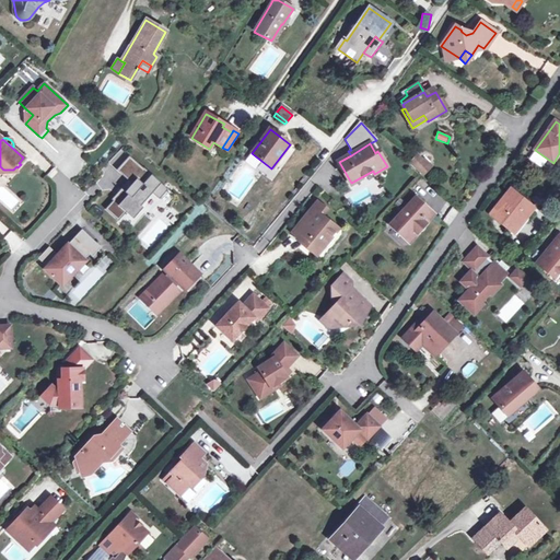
[(410,164),(422,177),(433,167),(420,154),(410,164)]
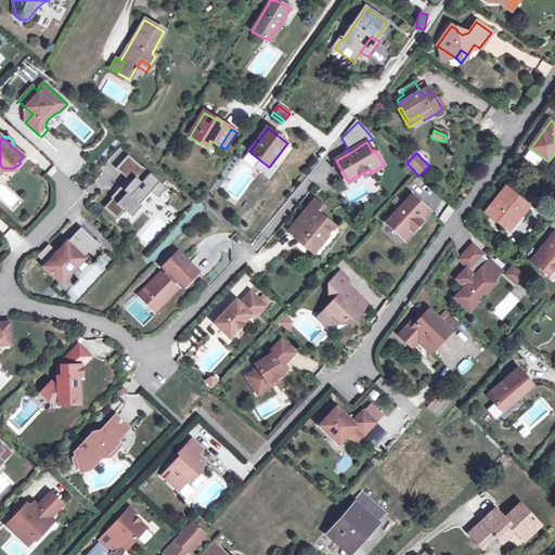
[(167,189),(129,155),(116,169),(128,179),(131,182),(125,191),(121,186),(111,198),(113,199),(105,208),(117,219),(125,210),(132,217),(142,206),(140,204),(151,192),(158,198),(167,189)]
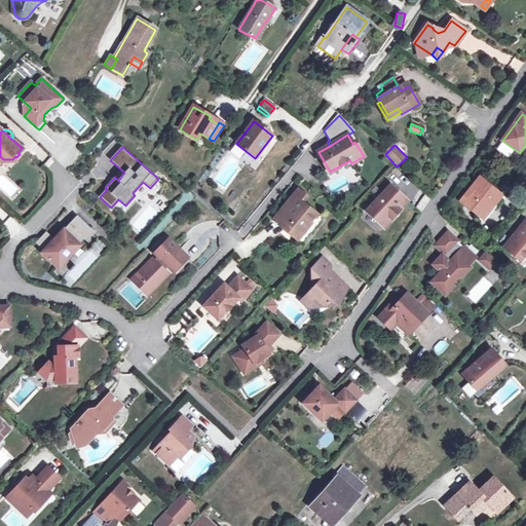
[(17,181),(23,173),(13,167),(8,176),(17,181)]
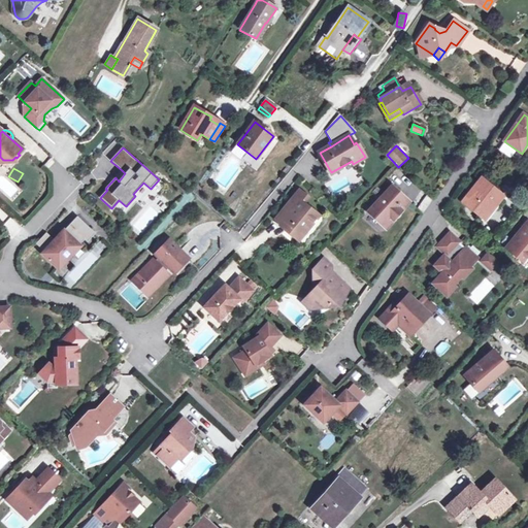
[(122,170),(116,177),(119,182),(125,173),(122,170)]
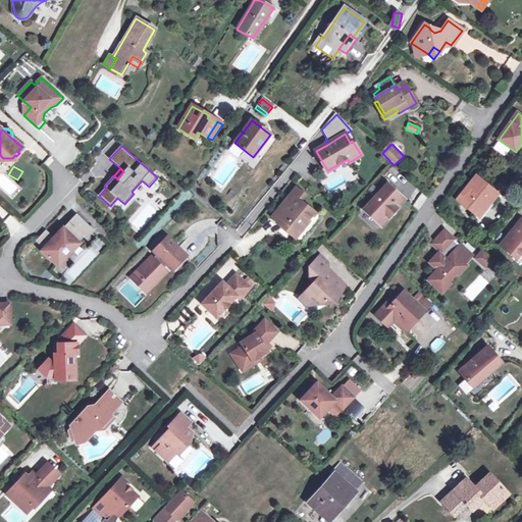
[(487,200),(490,202),(498,194),(476,176),(458,200),(475,215),(487,200)]
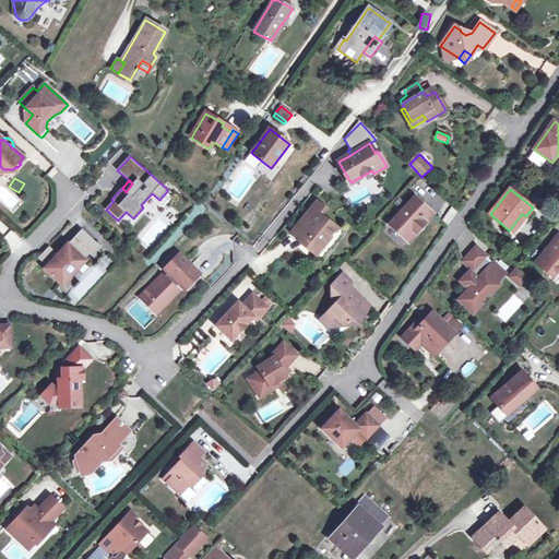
[(404,209),(389,225),(405,239),(413,232),(415,234),(432,215),(416,200),(406,211),(404,209)]
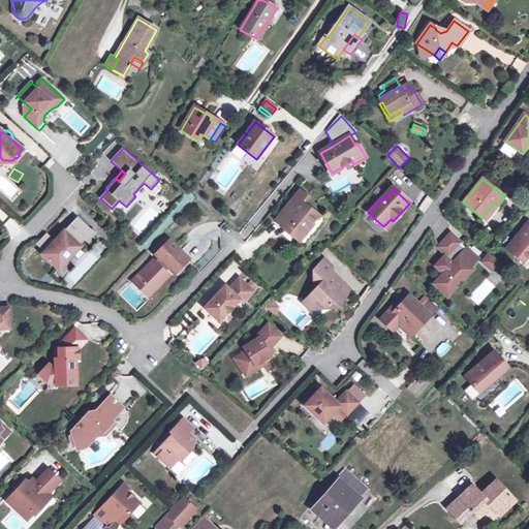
[(300,191),(286,209),(292,213),(282,225),(298,239),(309,224),(311,225),(318,216),(302,203),(306,196),(300,191)]
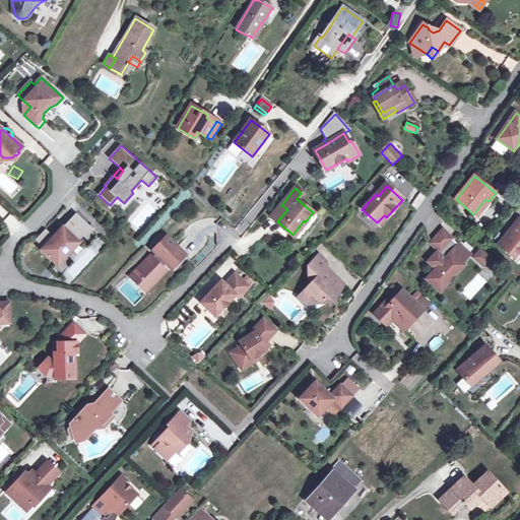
[(476,217),(489,201),(485,199),(473,214),(476,217)]
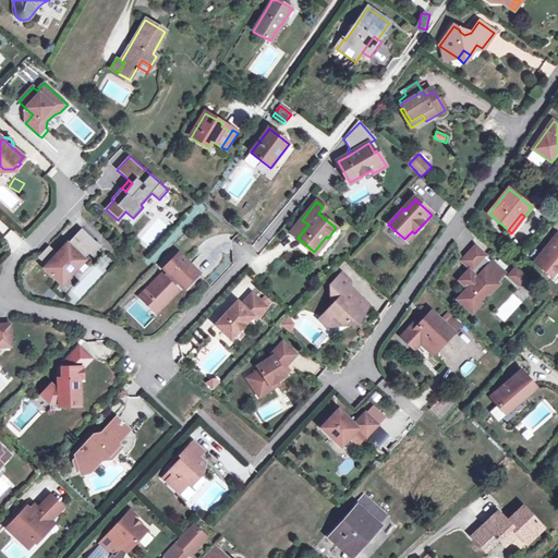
[(302,220),(291,233),(298,238),(308,225),(302,220)]
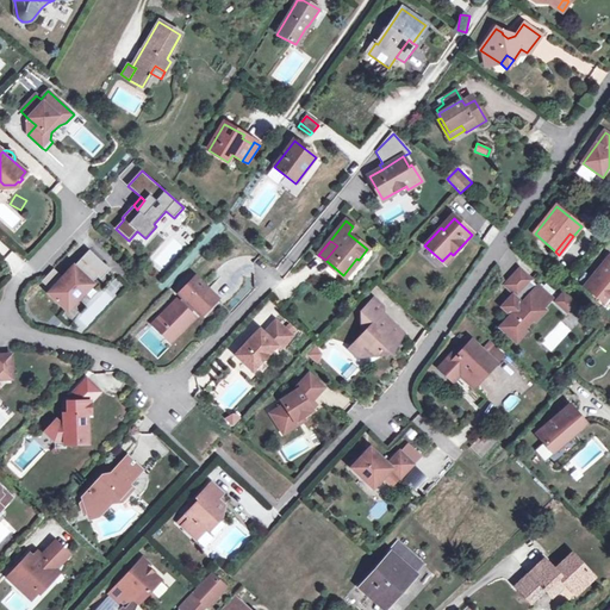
[(103,287),(113,275),(88,251),(80,260),(81,261),(53,292),(51,293),(64,305),(72,297),(75,300),(91,285),(88,282),(93,279),(103,287)]
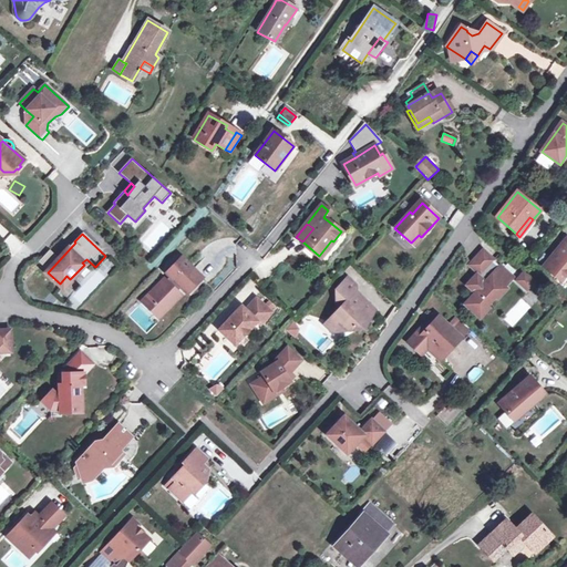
[(419,235),(411,243),(413,246),(421,237),(419,235)]
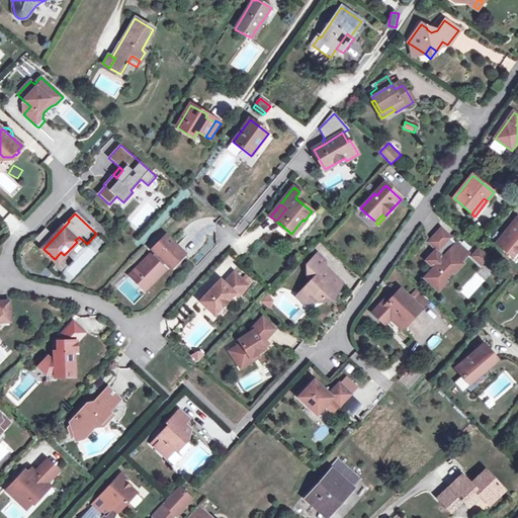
[(517,221),(508,229),(496,243),(512,257),(517,249),(517,221)]
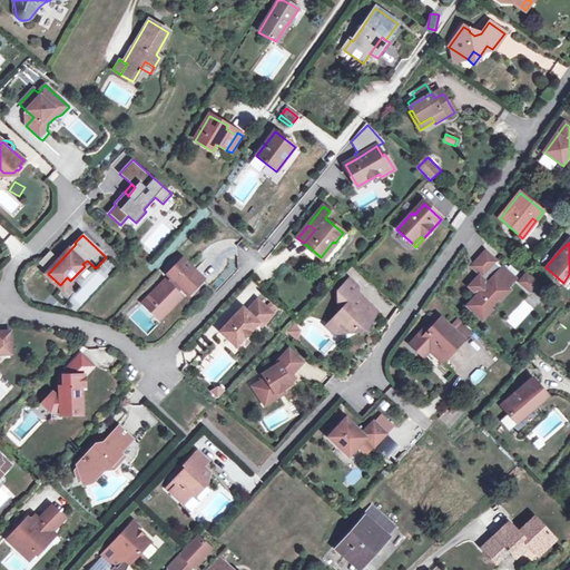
[(39,263),(49,273),(60,261),(50,251),(39,263)]
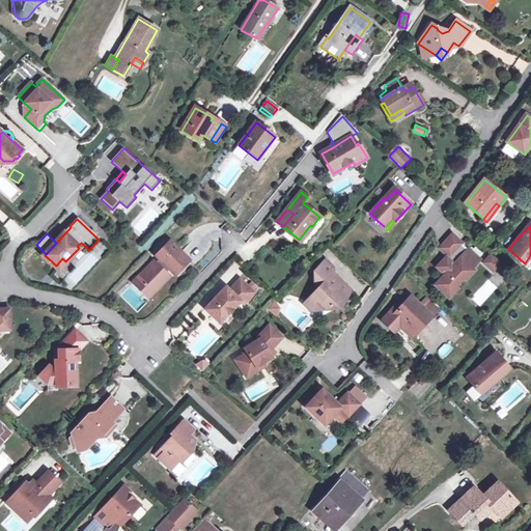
[(478,259),(452,235),(440,249),(449,257),(447,259),(447,258),(438,269),(445,275),(436,285),(446,296),(471,269),(478,259)]
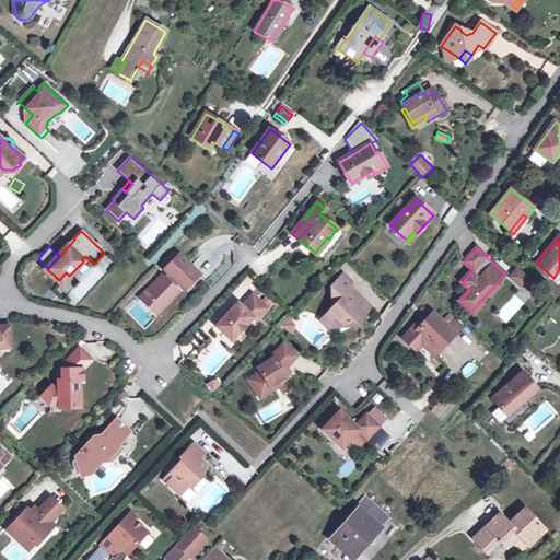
[(189,284),(199,275),(181,255),(165,270),(168,272),(164,277),(163,276),(146,293),(151,300),(154,303),(154,302),(159,307),(176,289),(175,288),(179,283),(184,279),(189,284)]
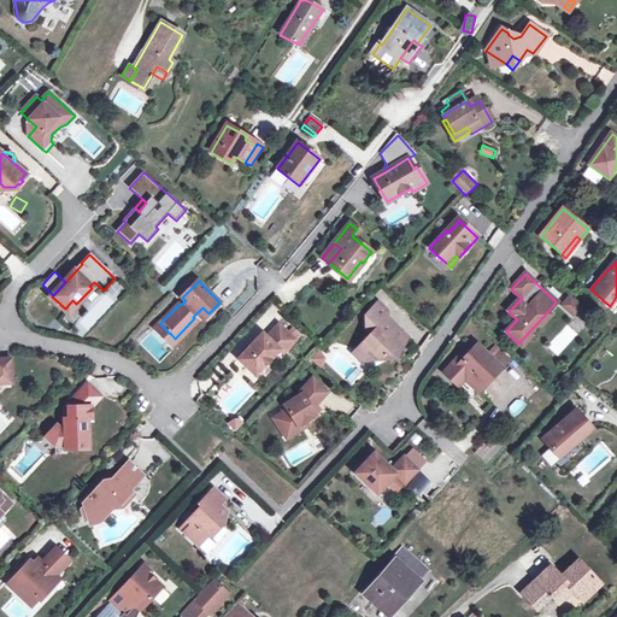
[(581,307),(569,297),(560,306),(573,317),(581,307)]
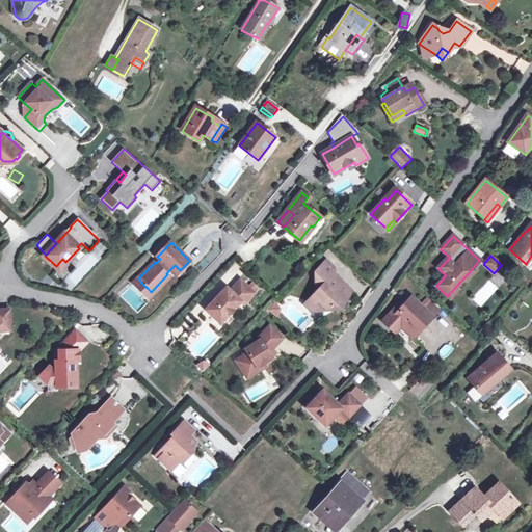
[(320,288),(308,301),(314,308),(317,303),(324,310),(330,310),(334,307),(335,308),(345,297),(349,296),(348,293),(351,290),(342,282),(337,282),(336,284),(334,283),(334,267),(326,260),(315,272),(315,284),(320,288)]
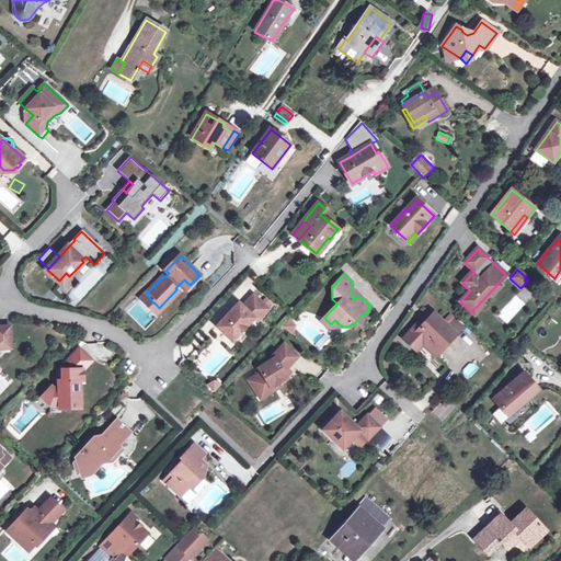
[(190,285),(184,279),(180,284),(185,289),(190,285)]
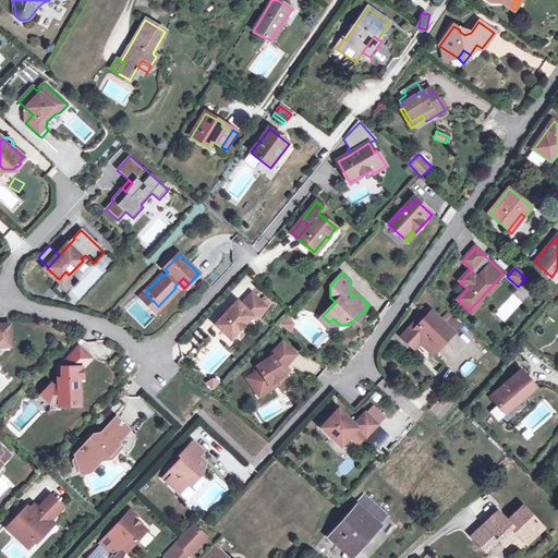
[(495,282),(469,311),(472,313),(497,284),(495,282)]
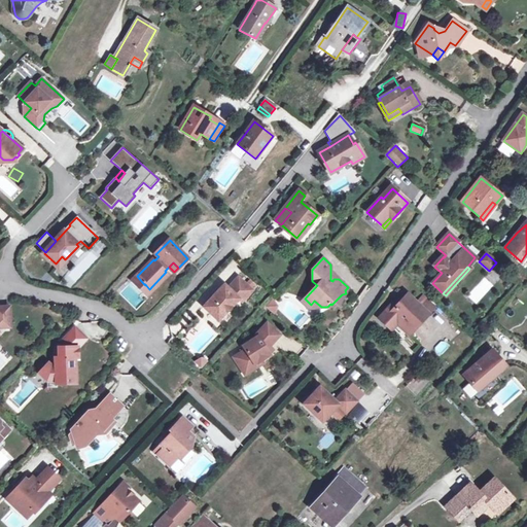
[(169,275),(166,272),(149,289),(145,284),(145,285),(142,282),(137,276),(133,280),(149,296),(169,275)]
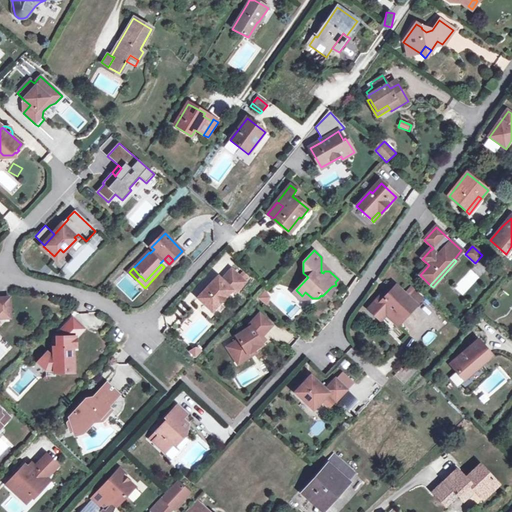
[(218,276),(198,298),(212,312),(232,290),(235,293),(245,282),(231,269),(222,280),(218,276)]
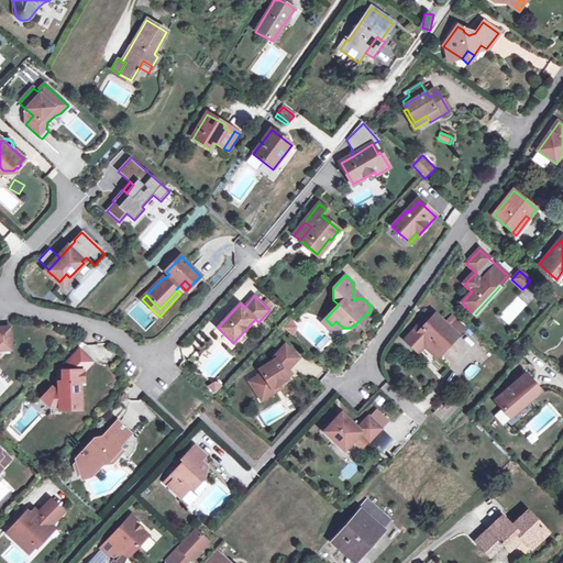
[(442,352),(457,335),(444,324),(435,316),(422,328),(419,326),(405,341),(418,353),(424,345),(426,344),(433,344),(442,352)]
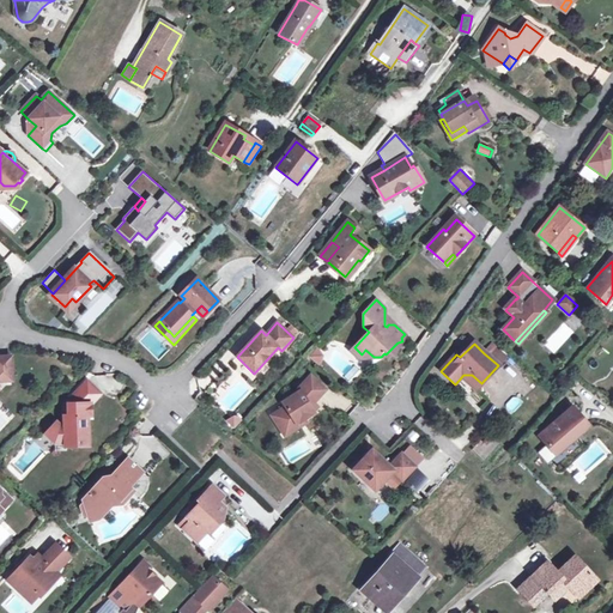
[(491,346),(484,353),(498,365),(504,358),(491,346)]
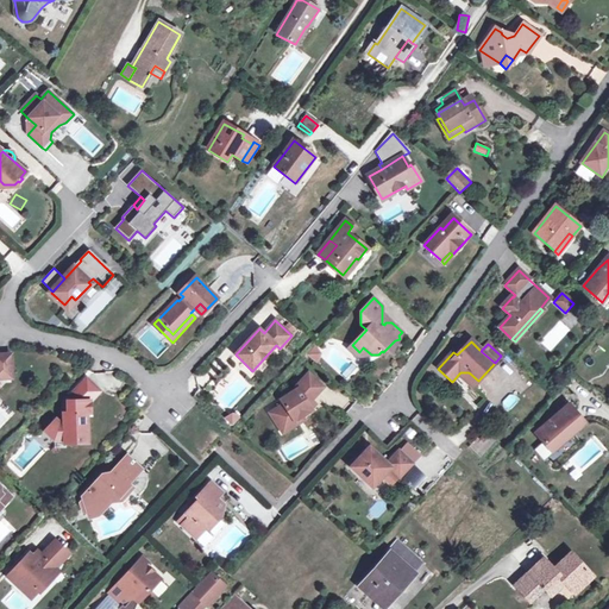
[(359,352),(352,345),(349,349),(356,356),(359,352)]
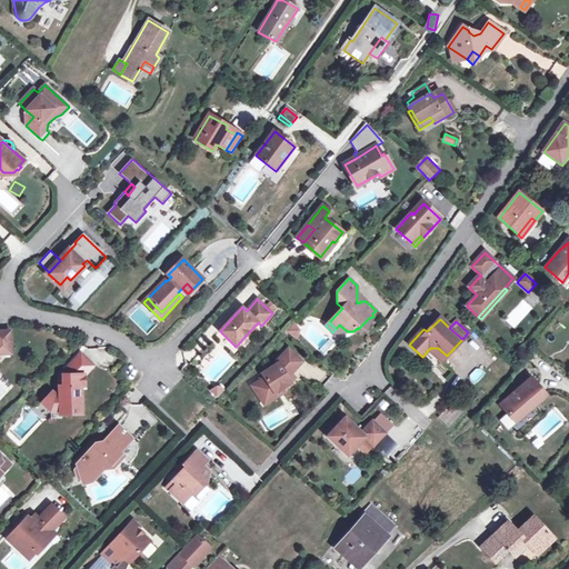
[(292,325),(288,333),(297,338),(301,329),(292,325)]
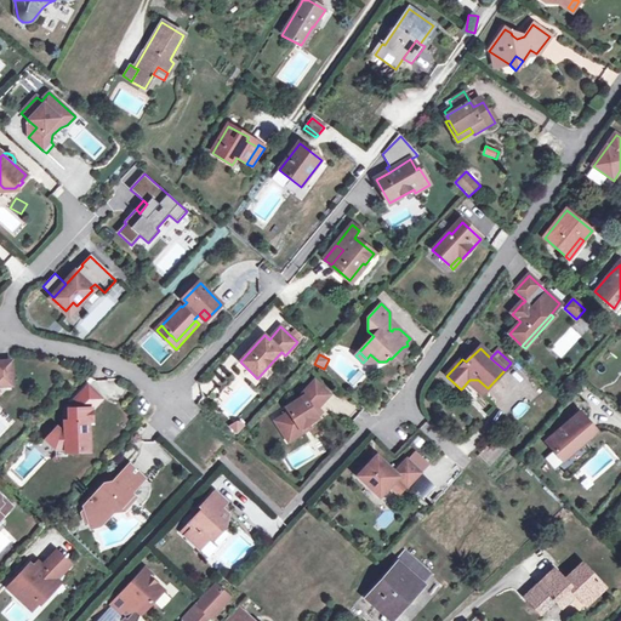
[(10,360),(0,359),(0,369),(11,369),(10,360)]
